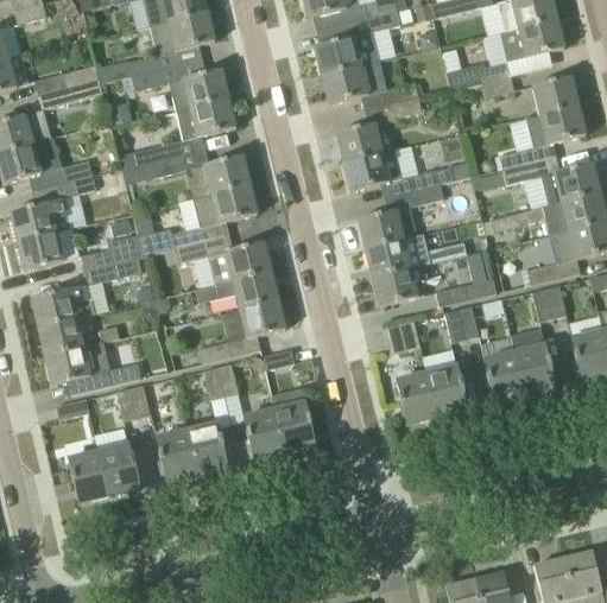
[(11,0),(14,12),(44,4),(43,0),(11,0)]
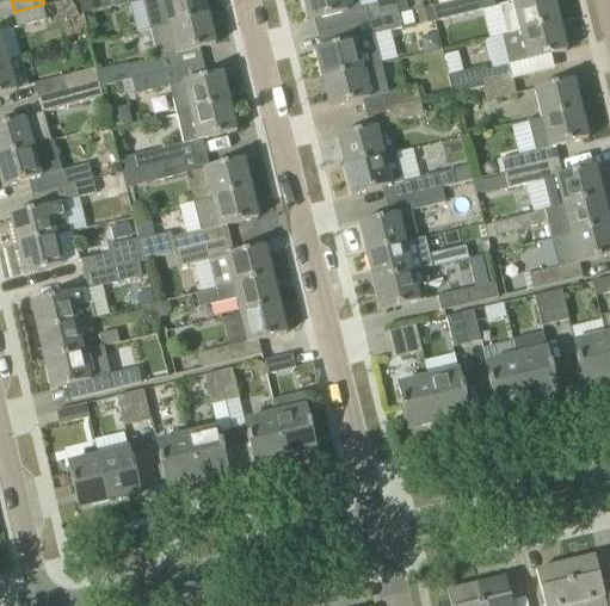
[(148,0),(155,24),(209,12),(205,0),(148,0)]
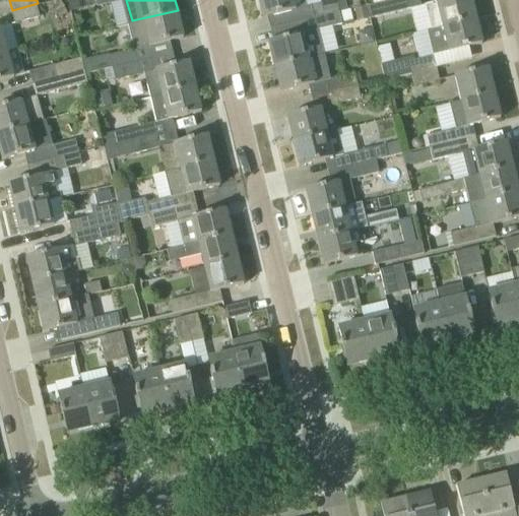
[(258,0),(262,15),(296,7),(308,4),(307,3),(306,0),(258,0)]
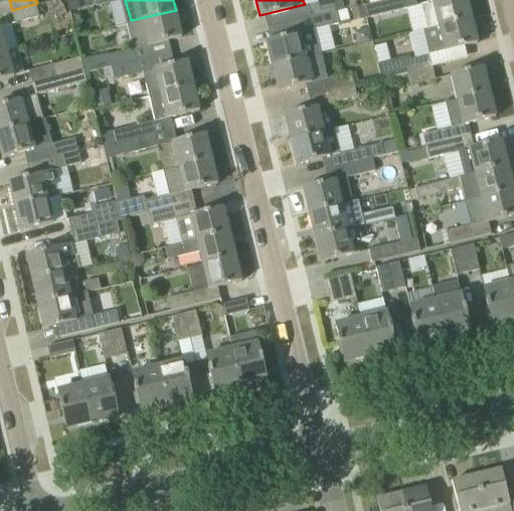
[(316,0),(304,3),(305,4),(293,7),(296,19),(336,9),(341,7),(338,0),(316,0)]
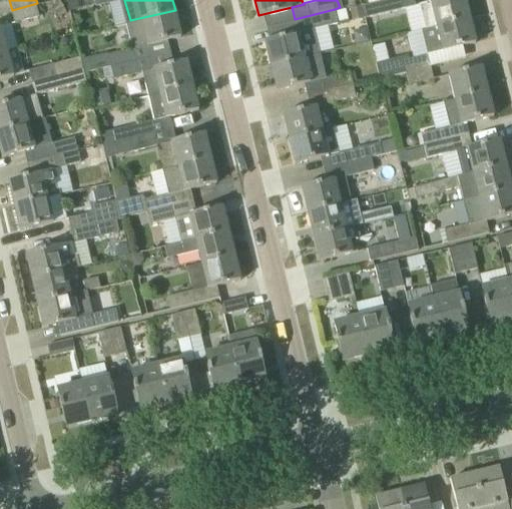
[(375,0),(362,3),(362,4),(361,4),(364,15),(365,15),(365,16),(416,3),(415,0),(375,0)]
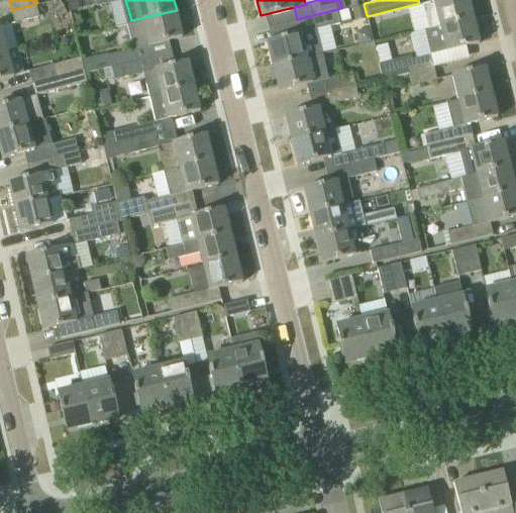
[(424,28),(474,16),(469,0),(429,0),(422,2),(428,26),(424,27),(424,28)]
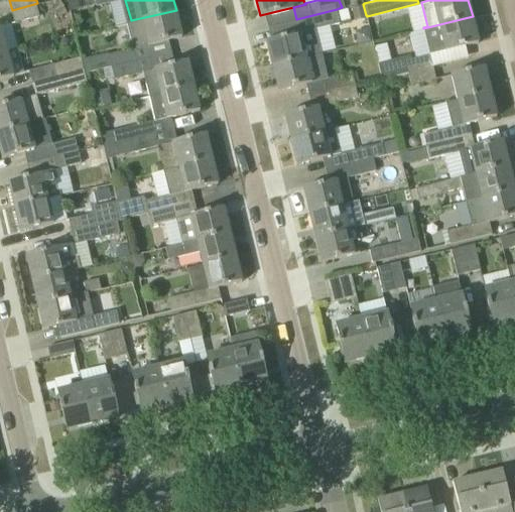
[(37,3),(12,10),(15,20),(40,13),(37,3)]
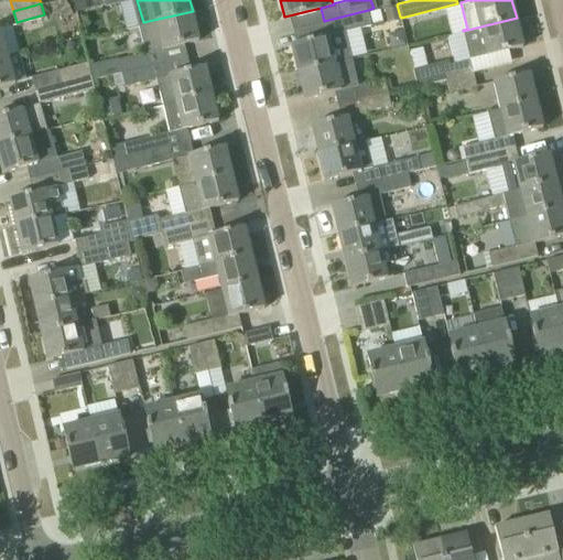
[(400,17),(397,4),(385,8),(388,20),(400,17)]
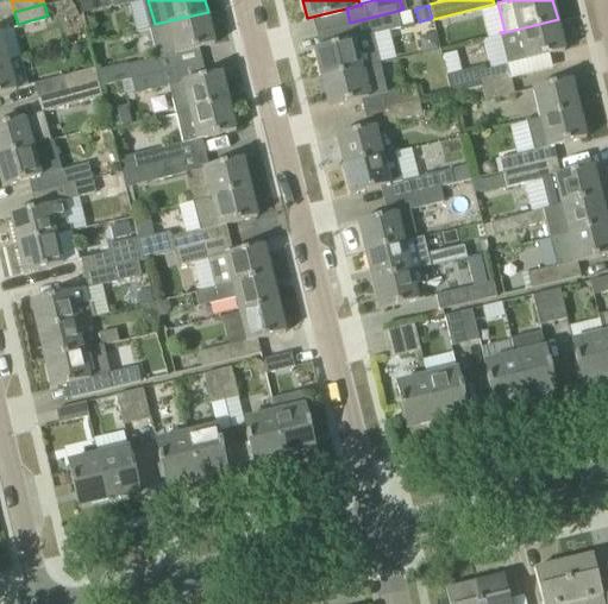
[(350,23),(353,36),(371,32),(373,32),(414,21),(411,7),(397,11),(350,23)]
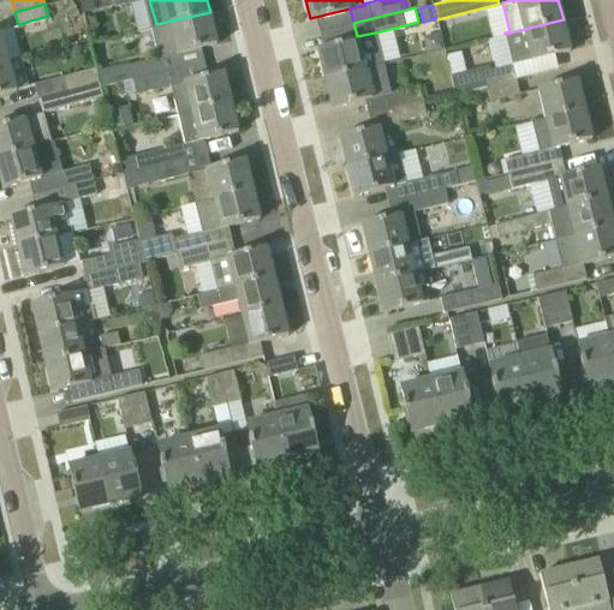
[(151,25),(159,55),(160,55),(180,49),(218,41),(210,12),(156,24),(151,25)]
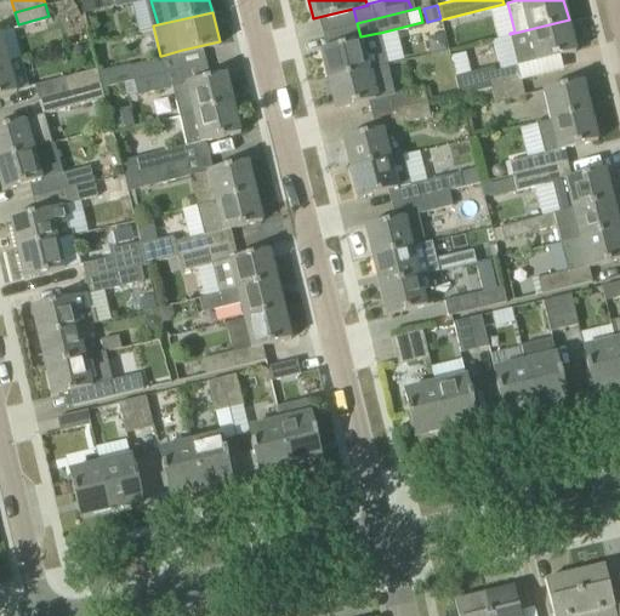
[(510,34),(517,62),(518,62),(518,63),(576,49),(569,20),(510,34)]
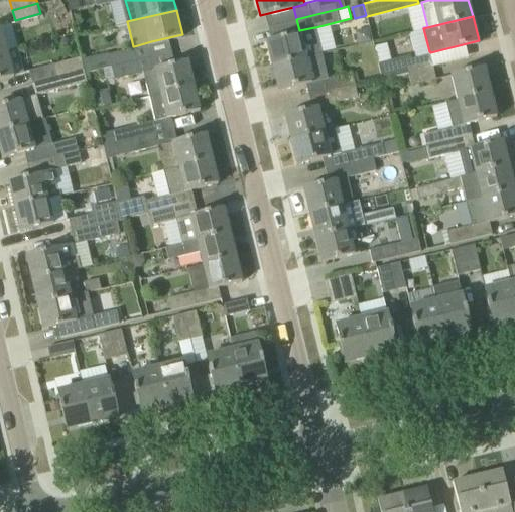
[(273,64),(316,53),(323,51),(315,27),(314,27),(299,30),(266,38),(273,64)]
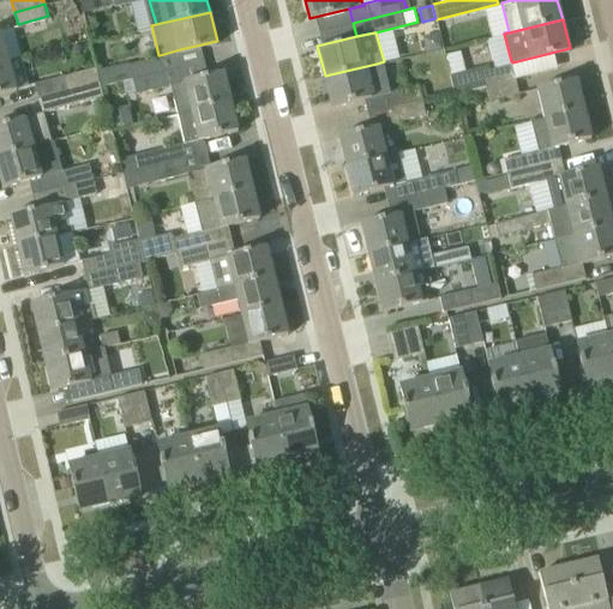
[(133,77),(163,68),(160,55),(158,55),(130,62),(133,77)]
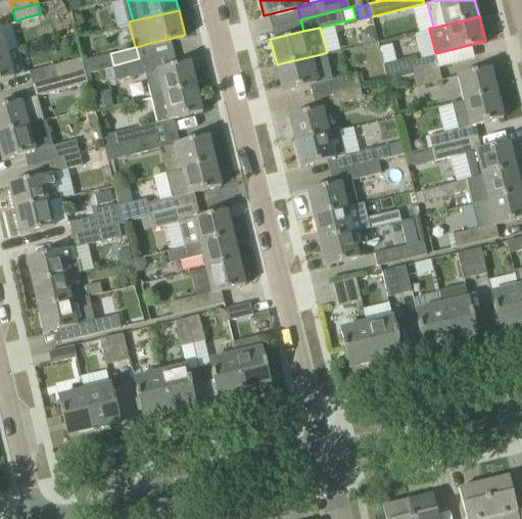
[(6,50),(0,52),(0,78),(13,75),(6,50)]
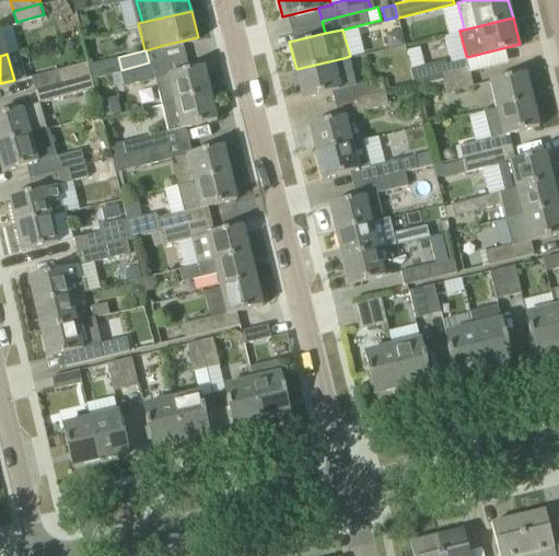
[(350,56),(344,58),(297,69),(303,96),(354,83),(354,82),(356,82),(350,56)]
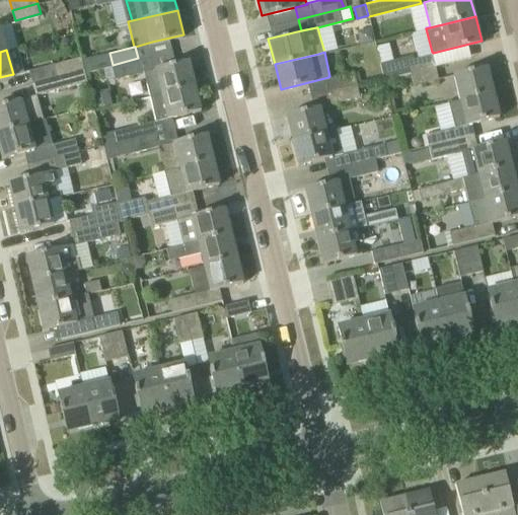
[(411,70),(412,71),(436,65),(433,53),(433,52),(432,52),(415,57),(414,55),(411,53),(380,61),(384,77),(411,70)]
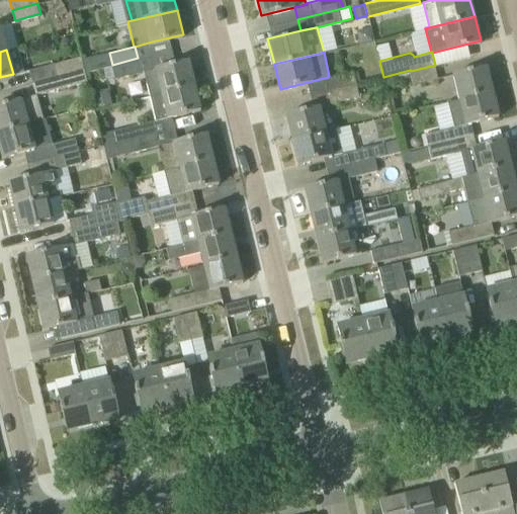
[(83,67),(81,58),(81,56),(29,69),(32,81),(83,67)]
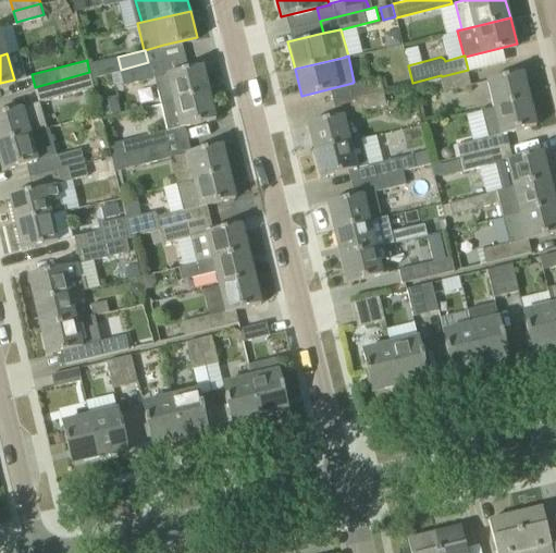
[(151,76),(148,62),(121,70),(124,83),(151,76)]
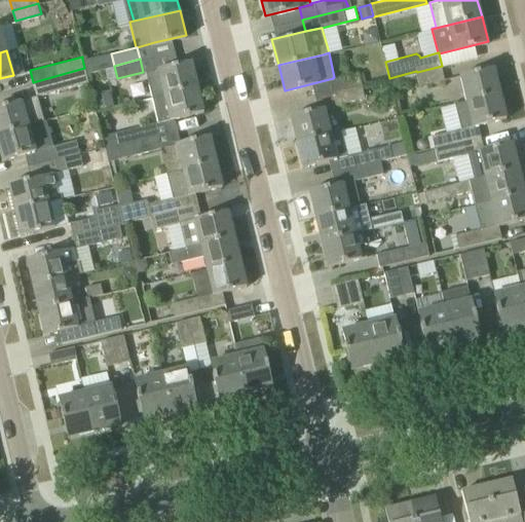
[(191,60),(160,67),(146,70),(152,96),(197,84),(191,60)]
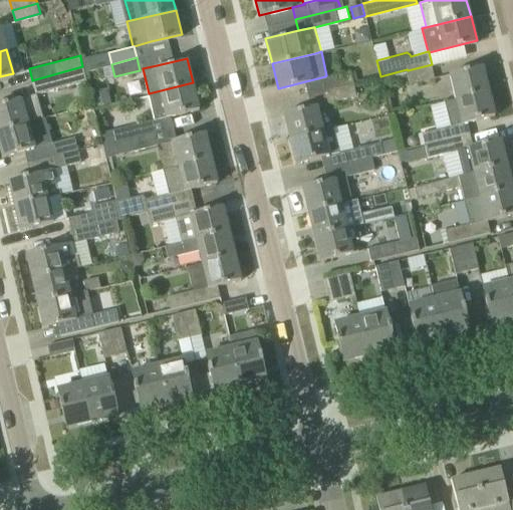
[(432,64),(408,70),(410,82),(435,76),(432,64)]
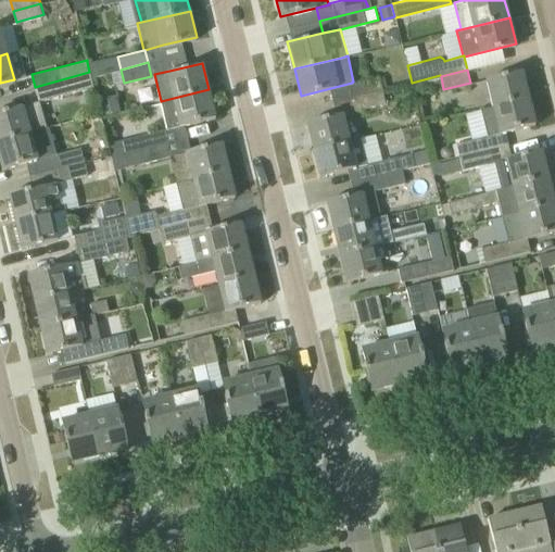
[(487,78),(493,105),(529,97),(522,70),(487,78)]
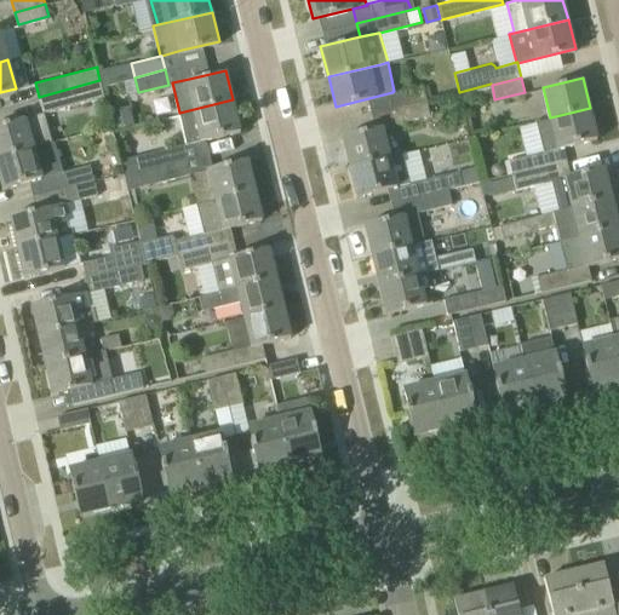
[(104,95),(102,86),(99,80),(39,97),(43,111),(44,113),(44,111),(104,95)]
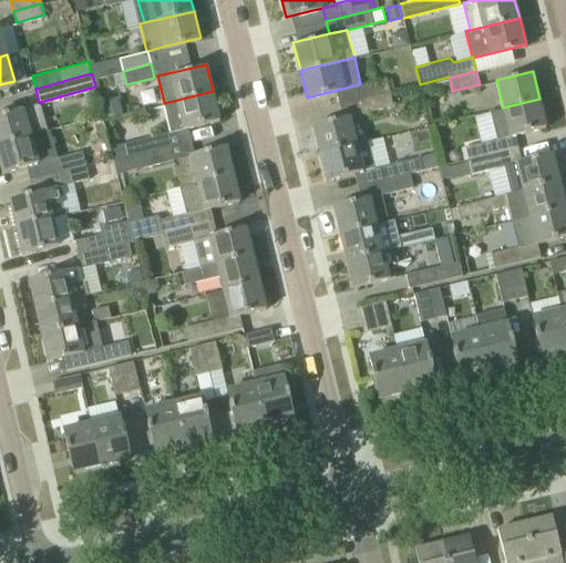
[(359,84),(362,98),(390,91),(387,77),(360,83),(359,83),(359,84)]
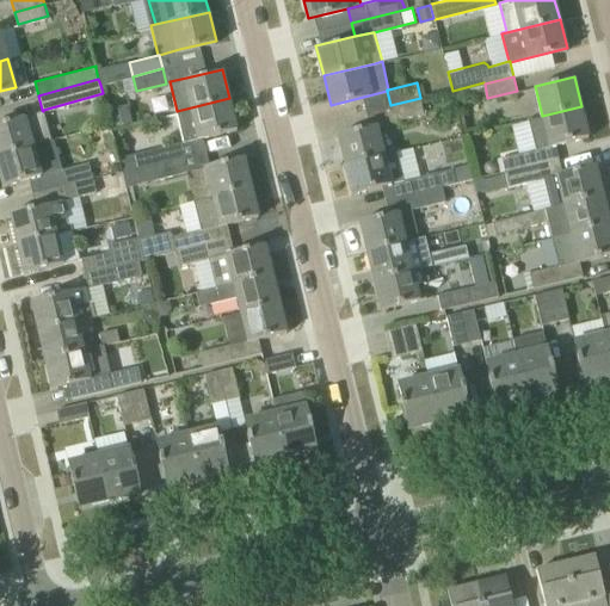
[(177,111),(184,141),(236,128),(229,98),(177,111)]
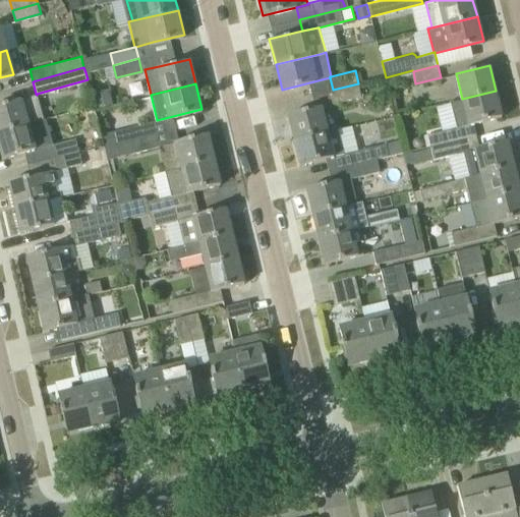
[(358,83),(333,90),(336,102),(361,96),(358,83)]
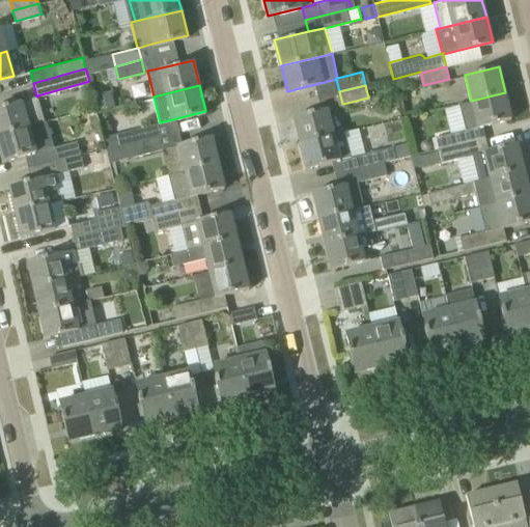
[(101,107),(115,104),(112,88),(98,91),(101,107)]
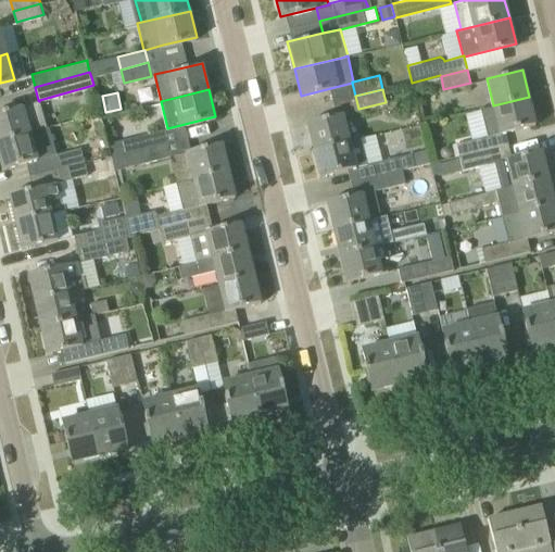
[(493,105),(481,108),(488,135),(535,123),(529,97),(493,105)]
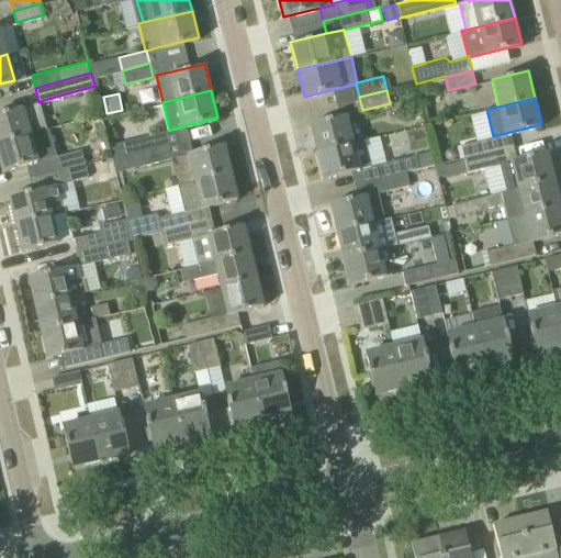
[(40,101),(40,102),(38,101),(23,105),(0,111),(0,142),(31,133),(31,132),(47,127),(40,101)]
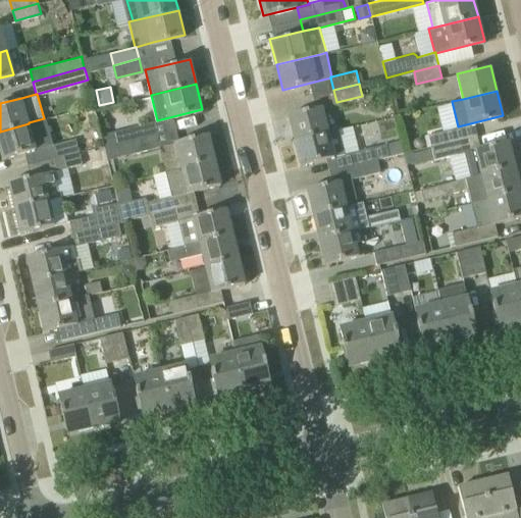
[(327,130),(321,105),(316,107),(289,113),(295,139),(339,128),(339,127),(327,130)]
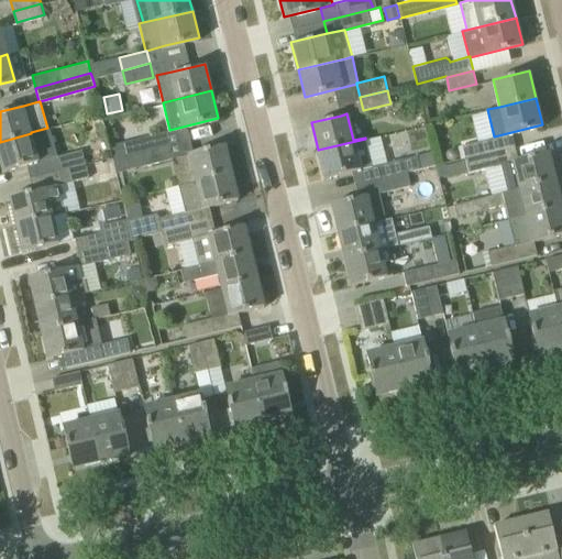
[(129,139),(132,152),(168,143),(166,130),(129,139)]
